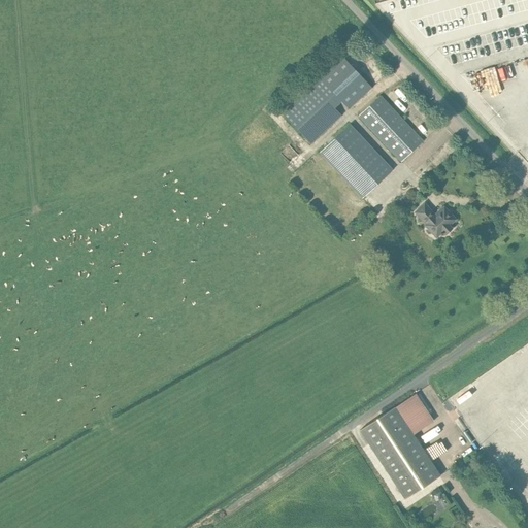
[(349,109),(372,87),(342,56),(319,77),(319,78),(282,113),(310,144),(341,114),(334,107),(341,101),(349,109)]
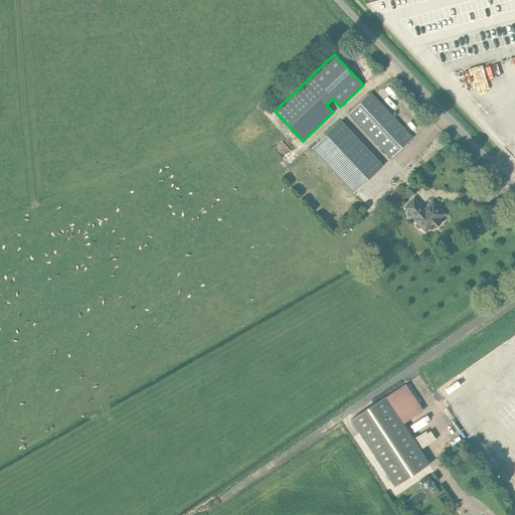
[(371,93),(349,113),(390,158),(413,137),(371,93)]
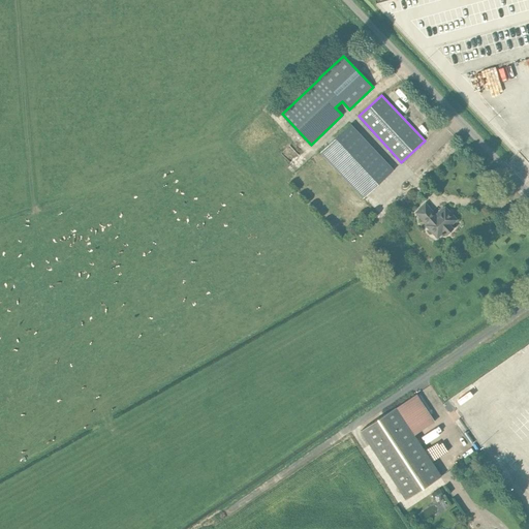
[(350,123),(319,153),(363,198),(394,169),(350,123)]
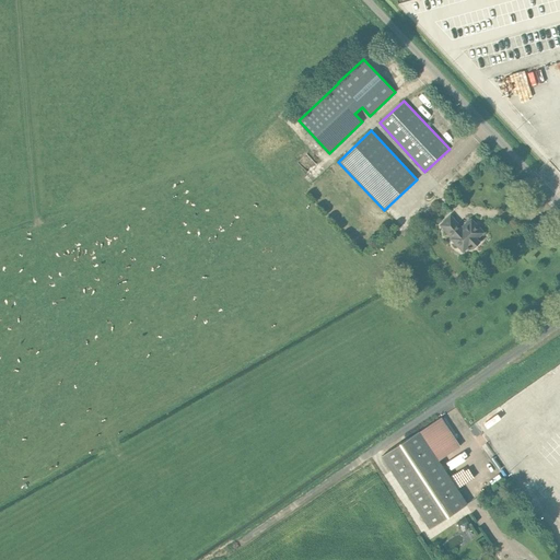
[(450,216),(440,224),(452,237),(451,238),(463,252),(469,245),(473,248),(479,242),(476,238),(483,232),(471,219),(462,228),(450,216)]
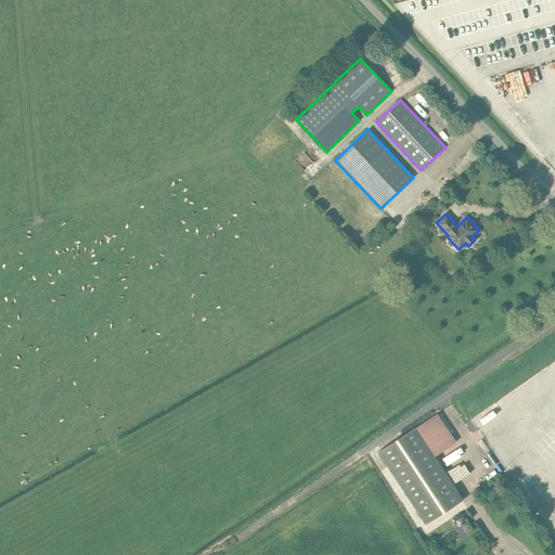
[(463,500),(435,456),(455,442),(436,413),(377,452),(425,525),(463,500)]
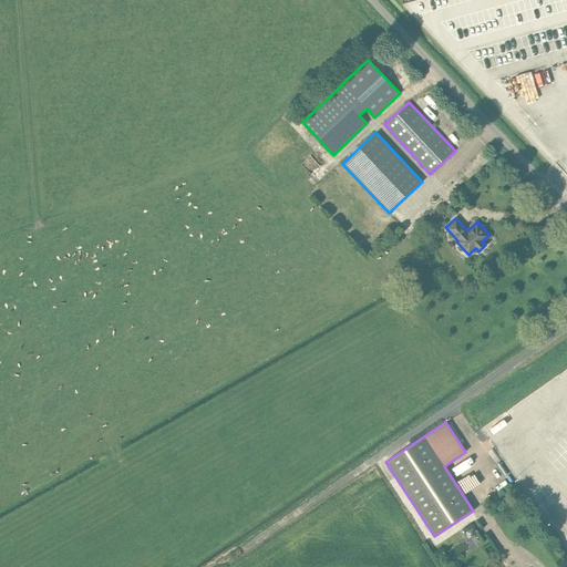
[(463,529),(468,536),(475,531),(470,524),(463,529)]
